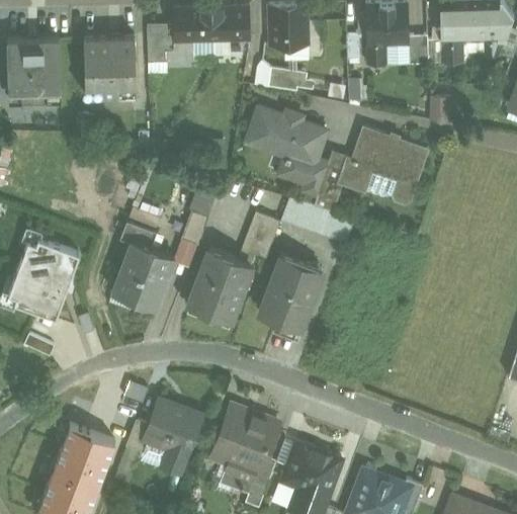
[(501,0),(470,0),(440,1),(442,63),(462,62),(462,41),(484,41),(485,56),(499,56),(512,14),(501,0)]
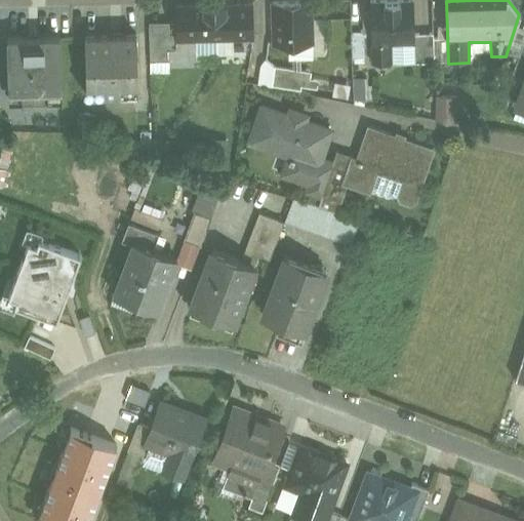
[(412,2),(370,3),(370,22),(363,22),(363,36),(371,36),(372,66),(390,65),(390,46),(414,45),(413,36),(412,2)]
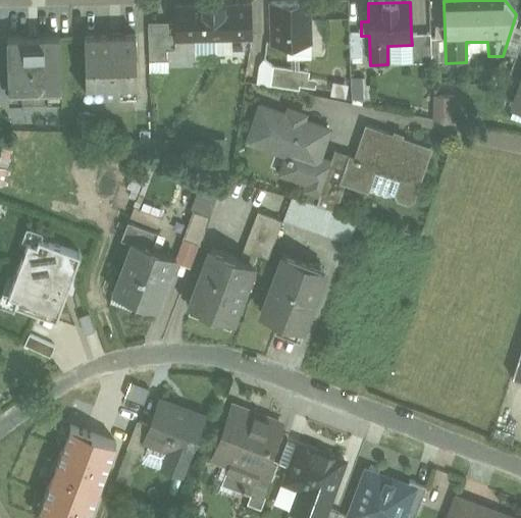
[(309,5),(270,6),(270,45),(310,45),(309,5)]
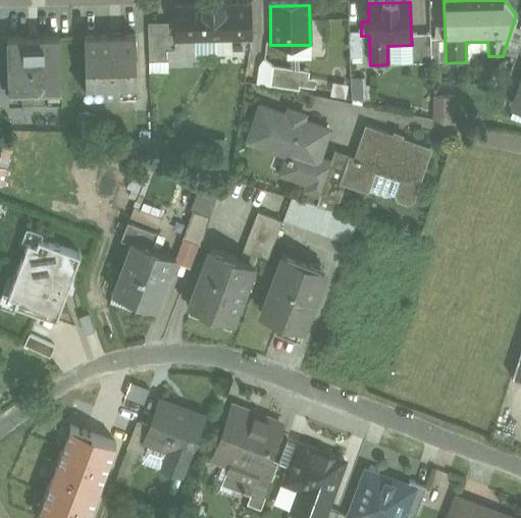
[(250,6),(215,7),(215,42),(231,42),(231,53),(244,53),(244,42),(251,41),(250,6)]
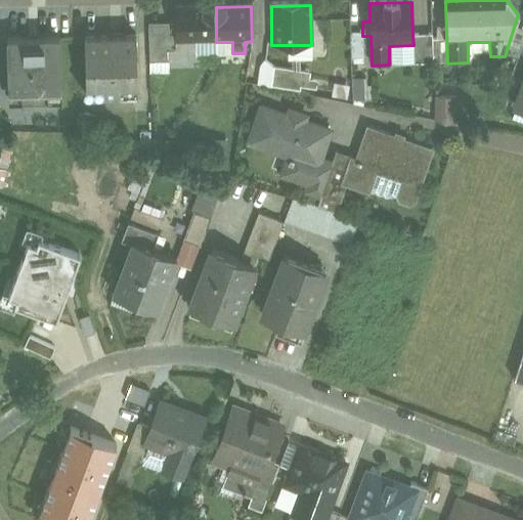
[(216,7),(175,8),(176,27),(176,43),(193,43),(216,42),(216,7)]
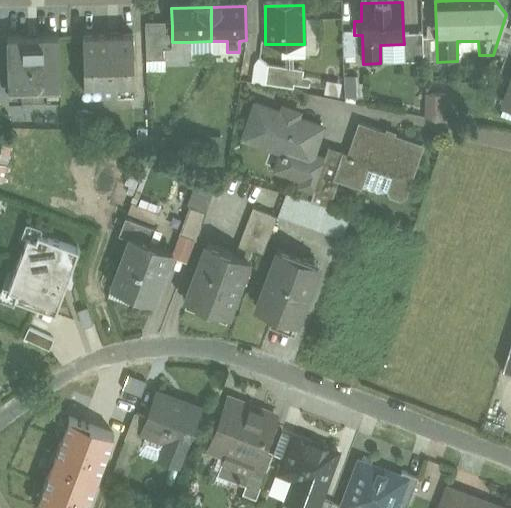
[(189,42),(172,42),(172,26),(165,26),(165,28),(165,41),(162,41),(162,63),(190,63),(189,42)]
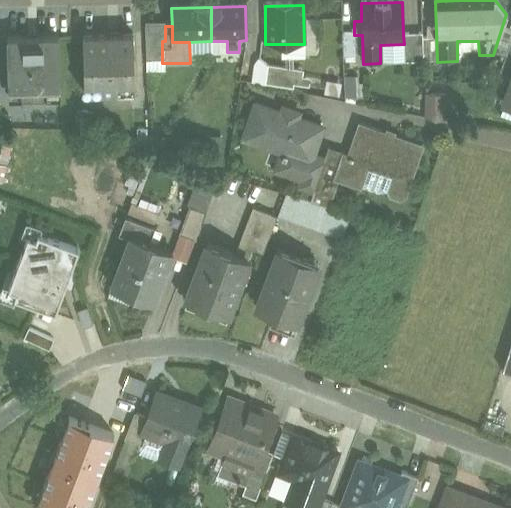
[(165,28),(145,28),(146,63),(162,63),(162,41),(165,41),(165,28)]
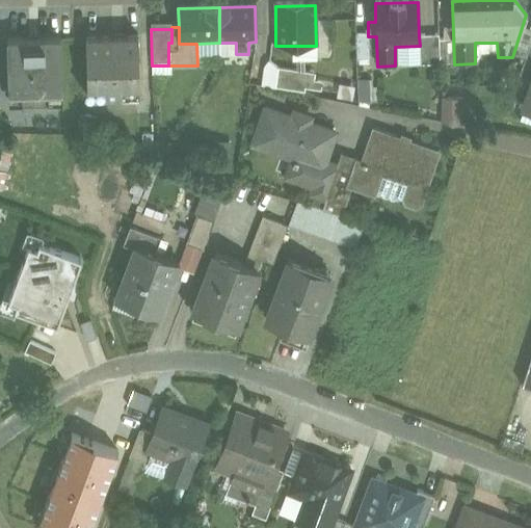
[(439,36),(419,36),(420,46),(420,67),(439,66),(439,36)]
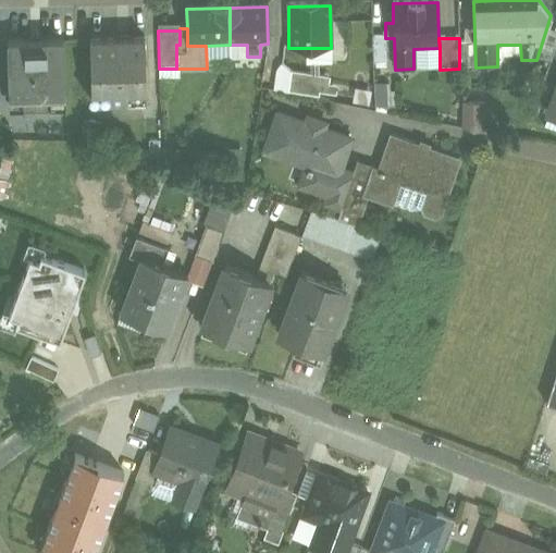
[(144,40),(90,41),(93,105),(145,102),(144,40)]
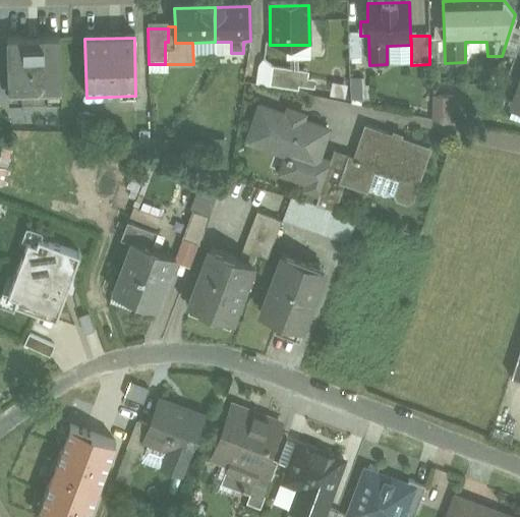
[(519,40),(511,68),(519,71),(519,40)]
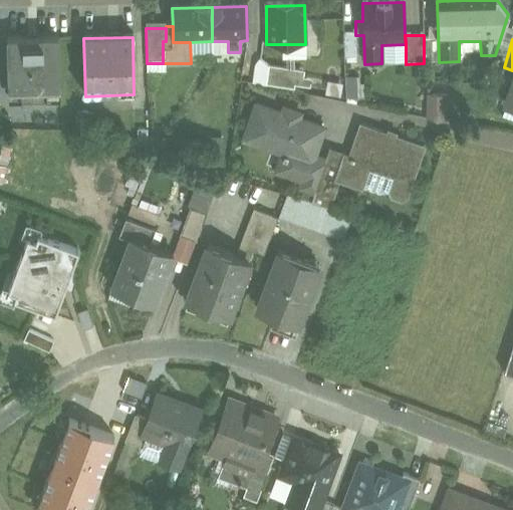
[(58,40),(6,41),(7,95),(22,94),(22,100),(45,99),(45,93),(59,93),(58,40)]
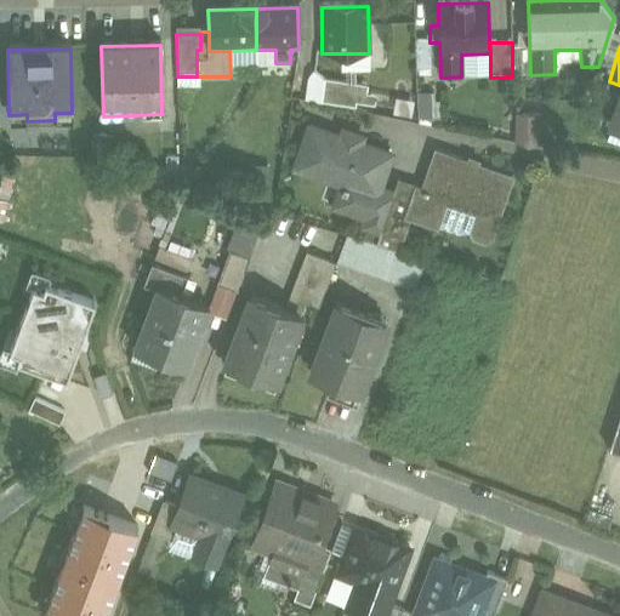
[(358,93),(325,89),(323,104),(356,109),(358,93)]
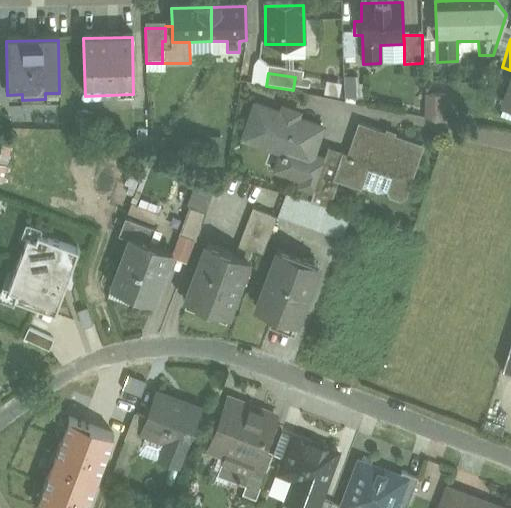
[(444,97),(427,97),(427,86),(426,86),(425,119),(443,122),(444,97)]
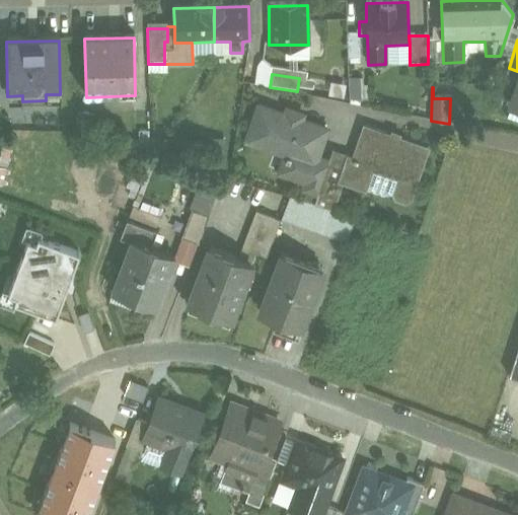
[(326,132),(259,108),(246,142),(278,153),(280,148),(291,152),(289,159),(287,158),(286,162),(288,164),(284,175),(307,184),(308,184),(316,159),(311,157),(315,143),(321,144),(326,132)]
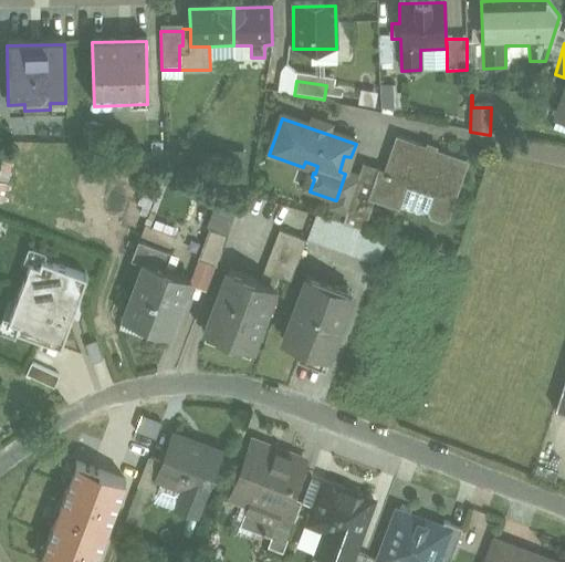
[(464,165),(397,142),(385,176),(377,174),(368,198),(395,207),(403,185),(452,203),(464,165)]
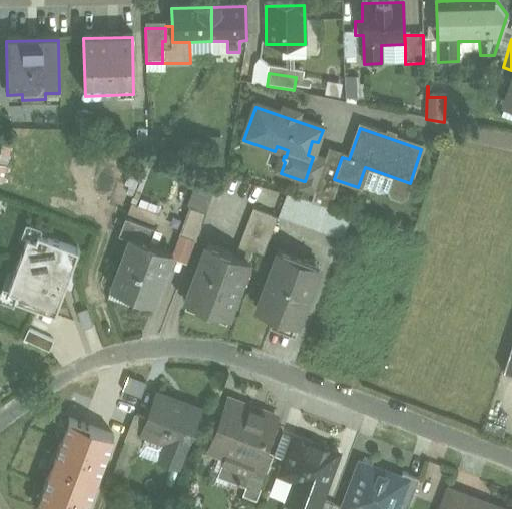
[(325,161),(317,184),(331,189),(334,179),(342,157),(328,151),(325,161)]
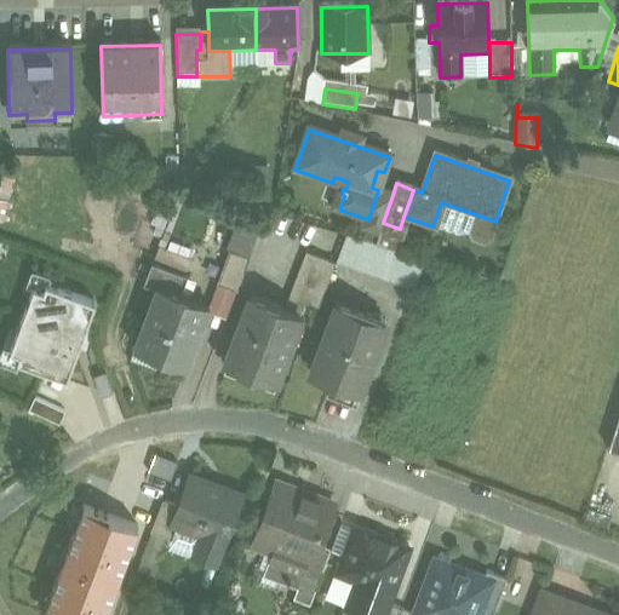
[(378,190),(368,219),(367,219),(364,229),(379,234),(383,223),(393,195),(378,190)]
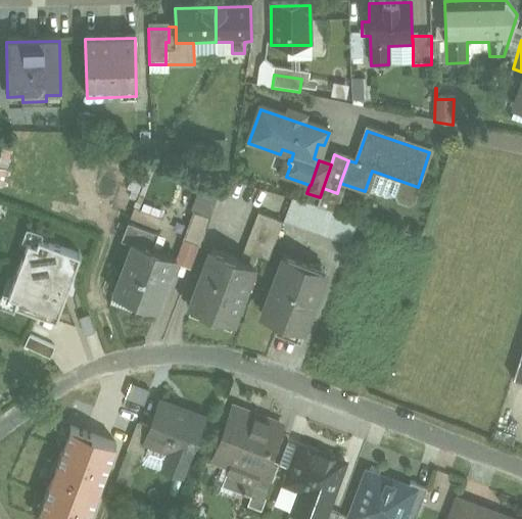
[(222,187),(204,181),(193,213),(210,219),(222,187)]
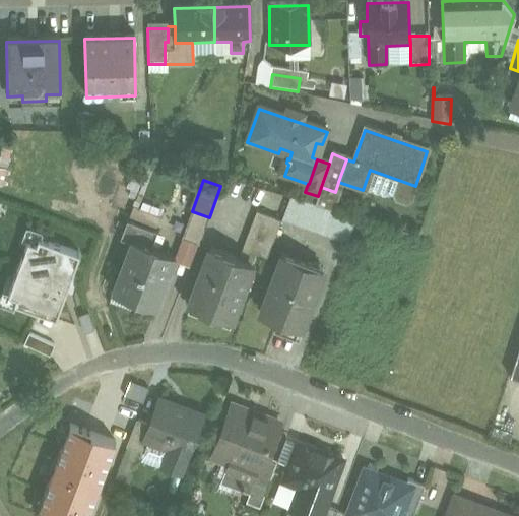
[(357,219),(289,199),(281,222),(346,246),(357,219)]
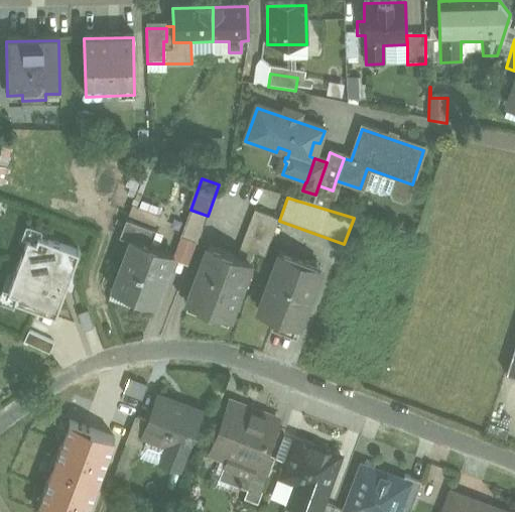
[(159,217),(132,207),(128,218),(155,228),(159,217)]
